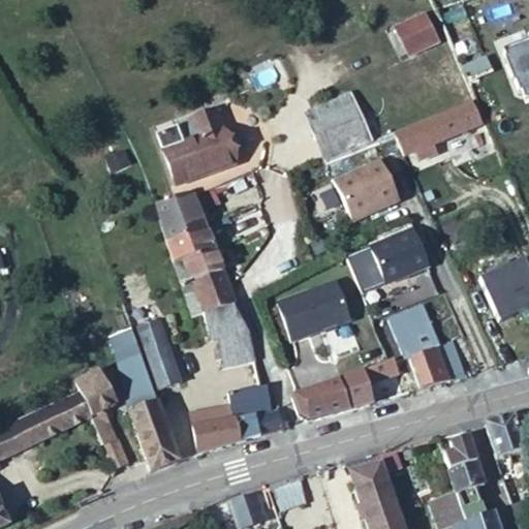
[(394,25),(407,57),(439,43),(426,10),(394,25)]
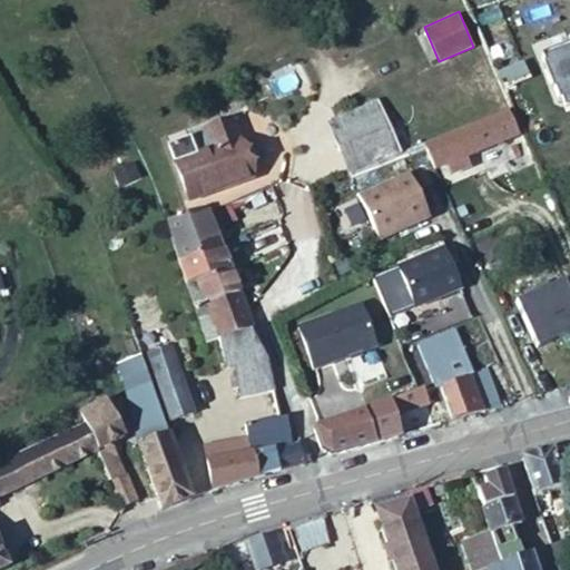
[(349,174),(395,155),(373,100),(327,121),(349,174)]
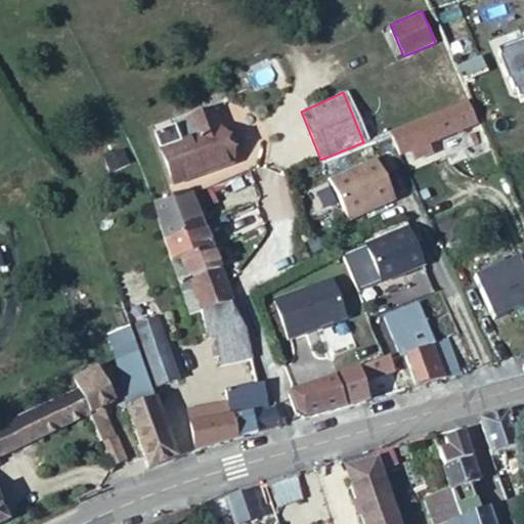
[(397,153),(398,151),(410,146),(416,157),(431,150),(426,140),(473,121),(464,99),(388,132),(397,153)]
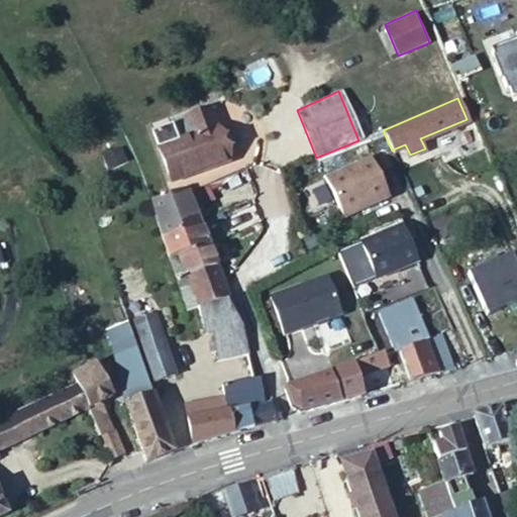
[(151,141),(168,186),(224,164),(207,119),(151,141)]
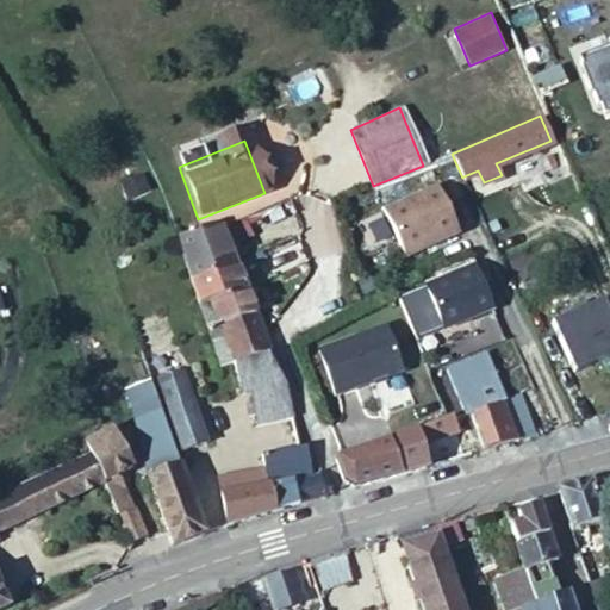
[(381,209),(403,256),(458,231),(435,184),(381,209)]
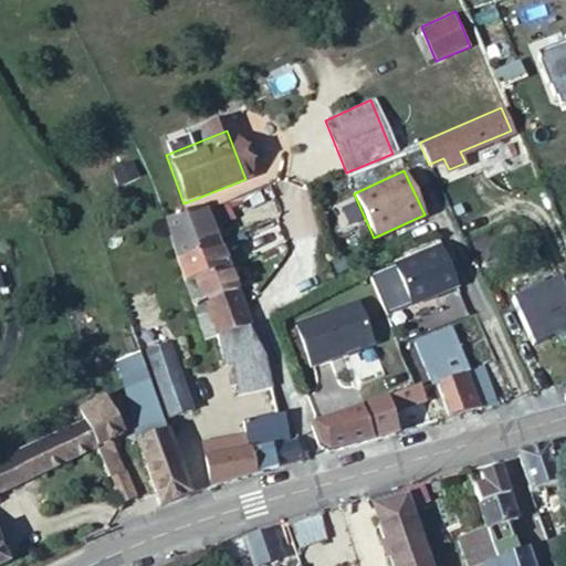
[(200,213),(168,226),(201,341),(217,335),(221,359),(230,358),(231,368),(227,370),(227,381),(232,380),(232,387),(270,383),(262,353),(250,323),(236,291),(224,265),(215,241),(207,222),(200,213)]
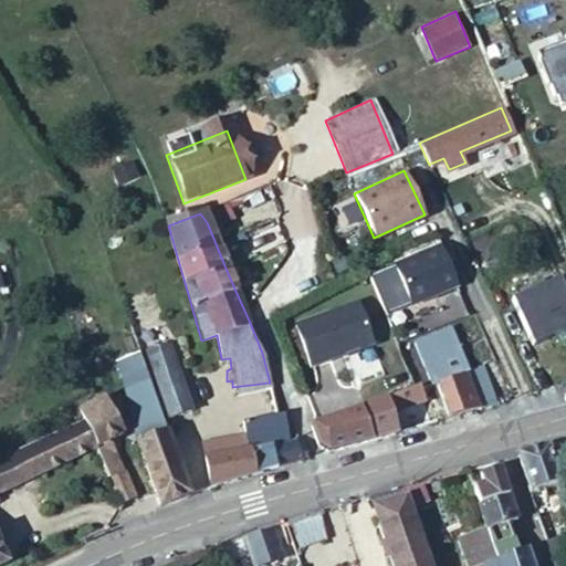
[(439,243),(394,262),(410,303),(456,285),(451,273),(439,243)]
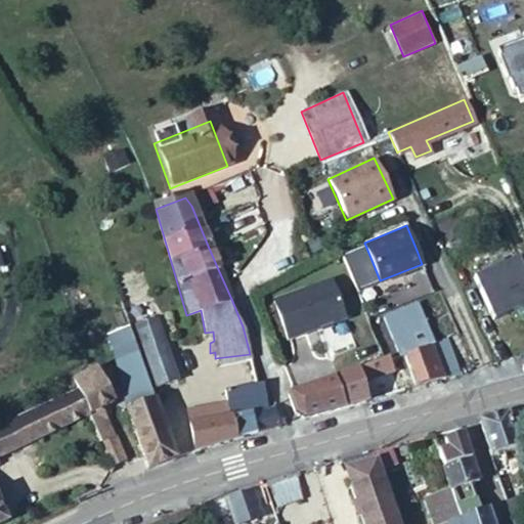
[(461,266),(467,280),(492,267),(486,254),(461,266)]
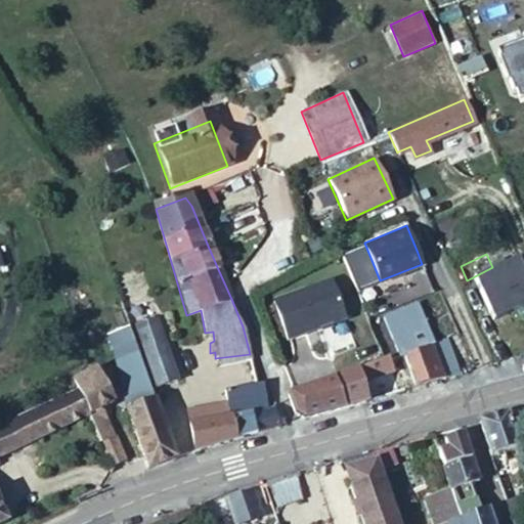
[(271,300),(286,338),(342,317),(329,279),(271,300)]
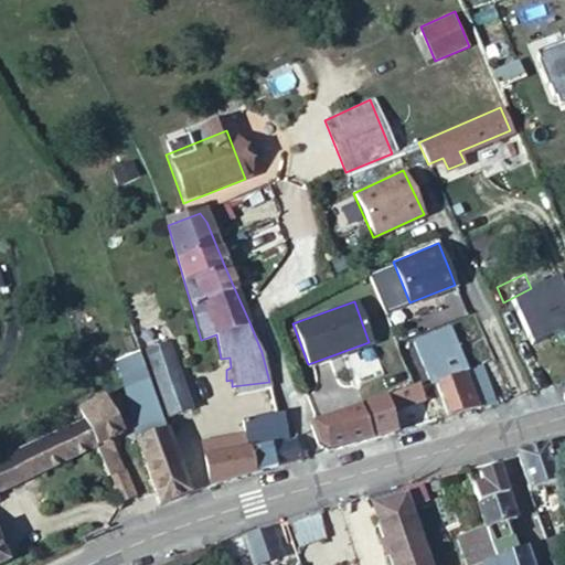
[(465,411),(494,402),(482,364),(466,369),(452,326),(416,338),(430,381),(447,376),(457,413),(465,411)]
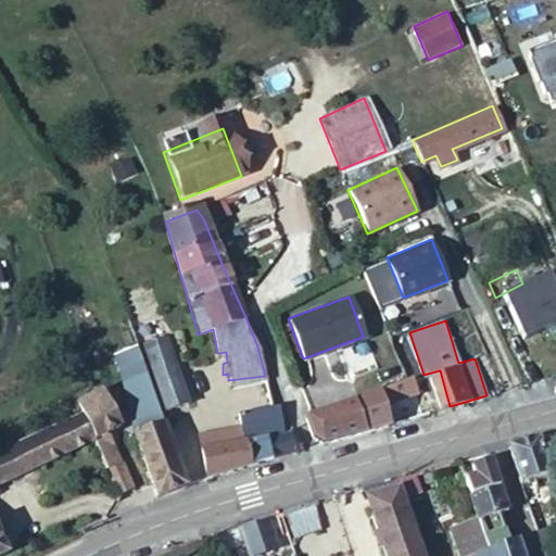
[(143,342),(165,409),(188,402),(165,335),(143,342)]
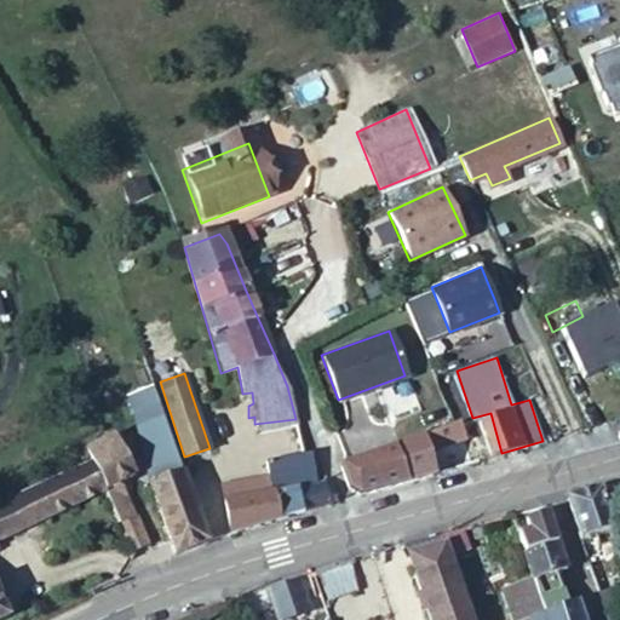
[(178,460),(151,383),(126,391),(133,413),(151,481),(167,476),(162,465),(178,460)]
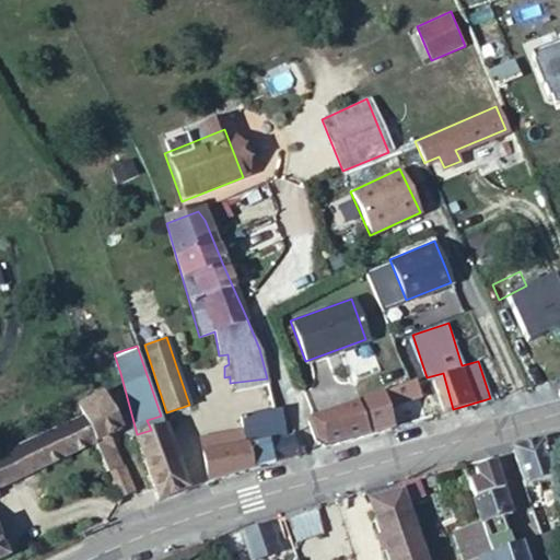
[(314,438),(323,445),(363,434),(389,429),(382,406),(416,394),(411,381),(407,382),(306,417),(314,438)]
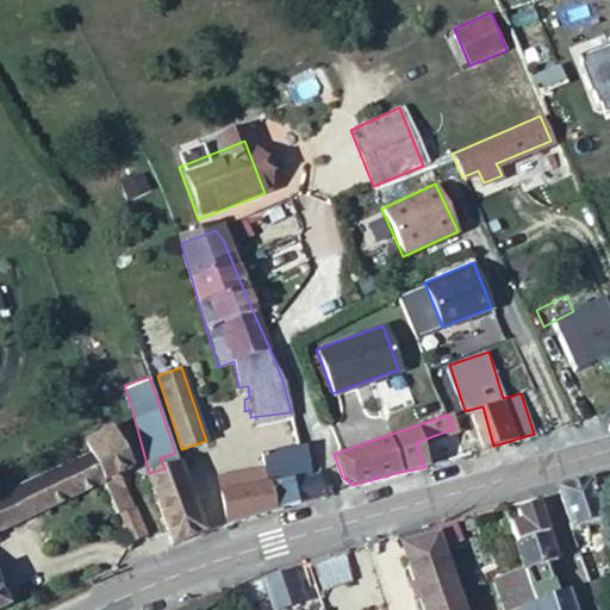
[(101,478),(131,542),(144,536),(114,472),(128,465),(109,424),(83,437),(88,449),(101,478)]
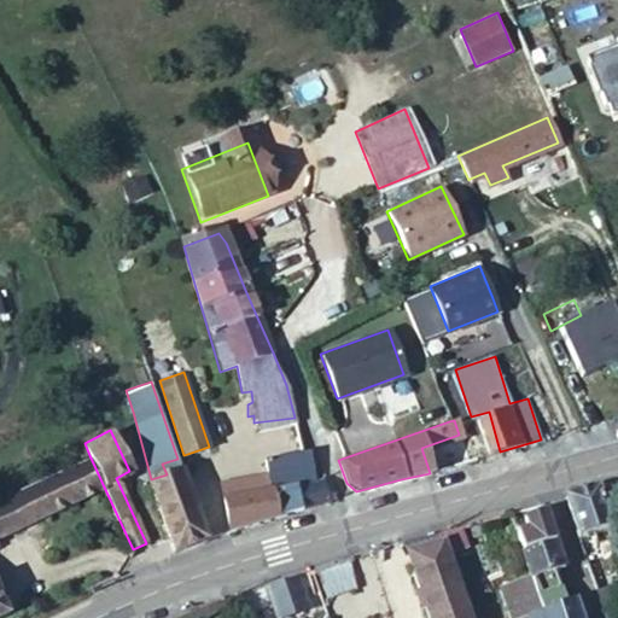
[(221,489),(228,529),(244,524),(279,513),(328,497),(321,477),(314,481),(305,435),(299,437),(258,453),(263,466),(240,474),(219,483),(221,489)]
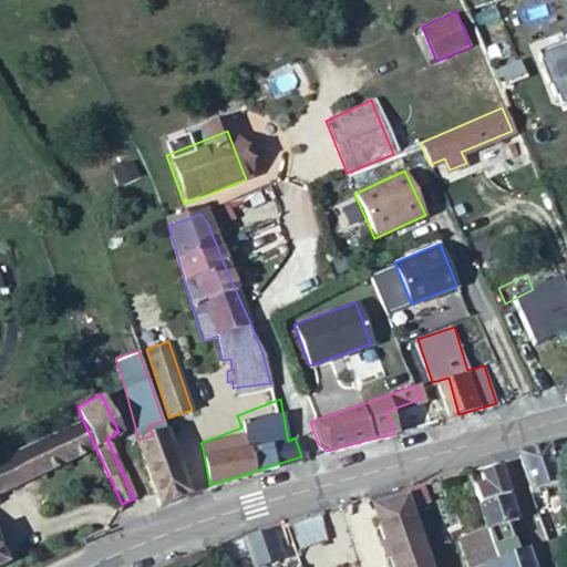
[(0,488),(94,444),(82,418),(0,459),(0,488)]
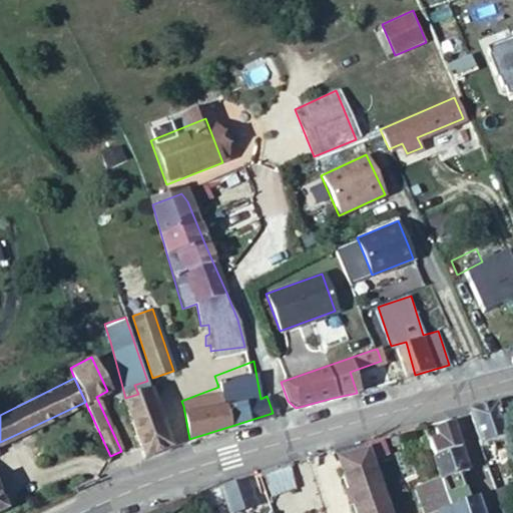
[(125,398),(144,456),(170,446),(147,381),(134,385),(138,394),(125,398)]
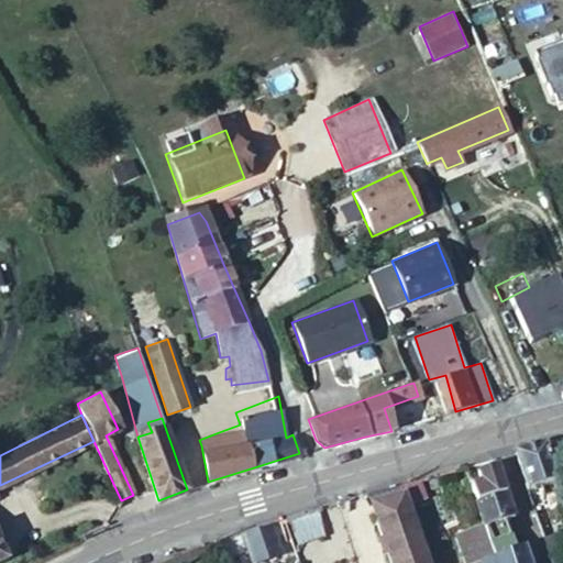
[(512,452),(526,488),(542,483),(553,479),(542,445),(512,452)]
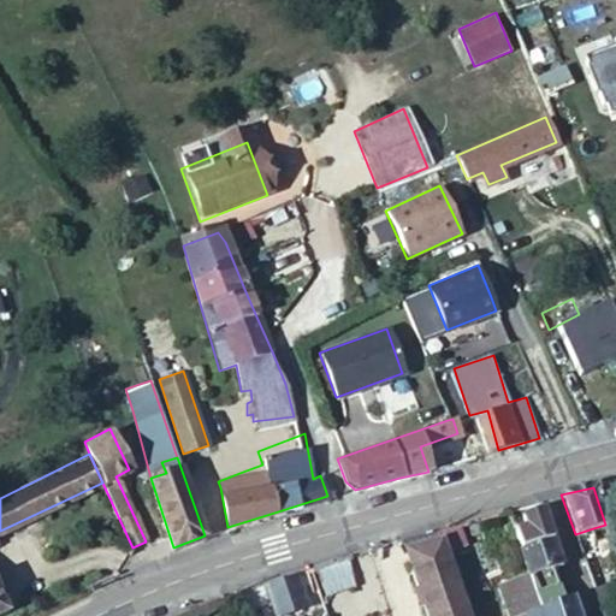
[(526,526),(515,529),(521,546),(551,537),(543,509),(522,515),(526,526)]
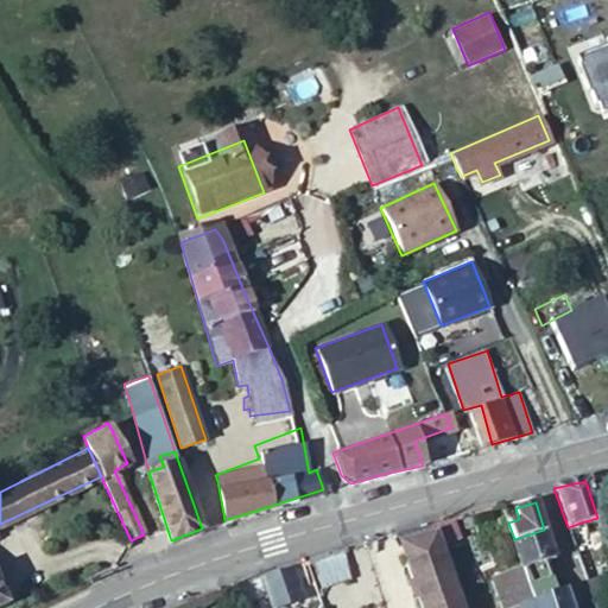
[(431,523),(441,552),(453,548),(445,530),(455,527),(451,517),(437,520),(431,523)]
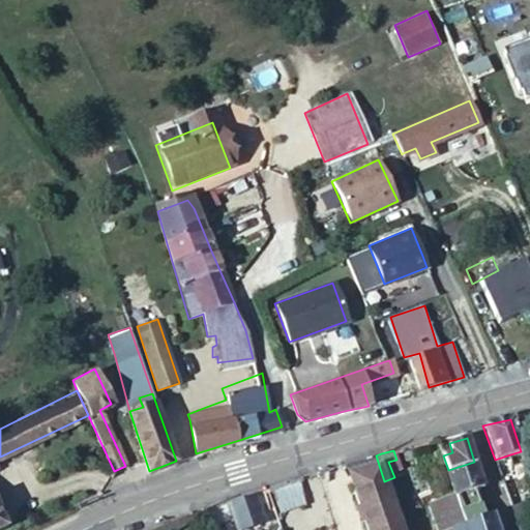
[(376,455),(345,464),(367,529),(401,529),(384,481),(376,455)]
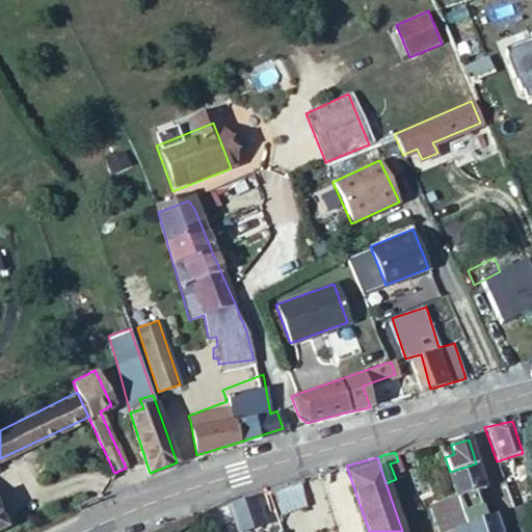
[(476,463),(450,472),(457,495),(462,511),(489,502),(476,463)]
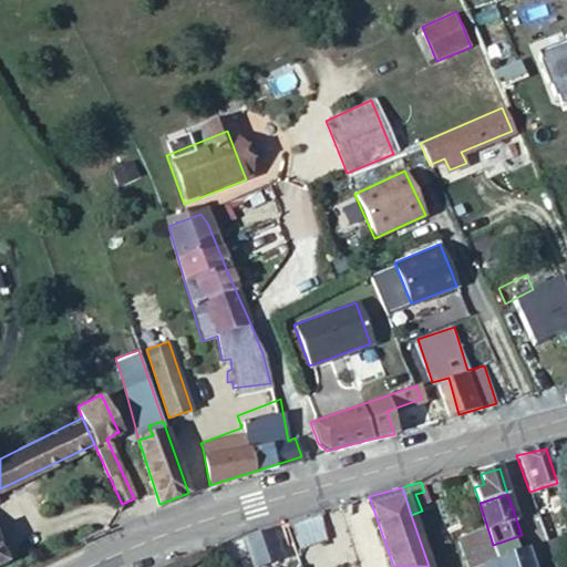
[(323,537),(315,512),(295,519),(288,522),(296,547),(323,537)]
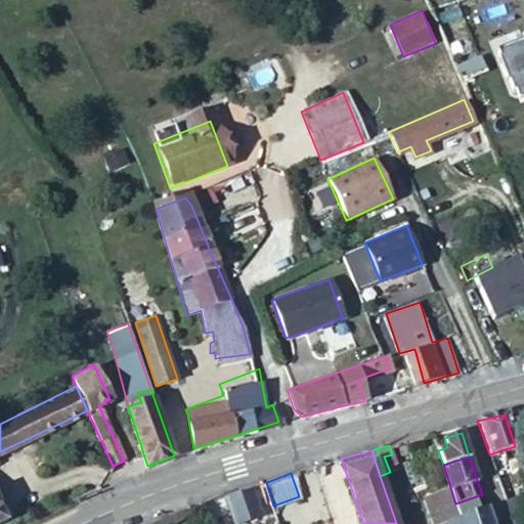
[(245,489),(226,495),(236,522),(264,513),(254,486),(245,489)]
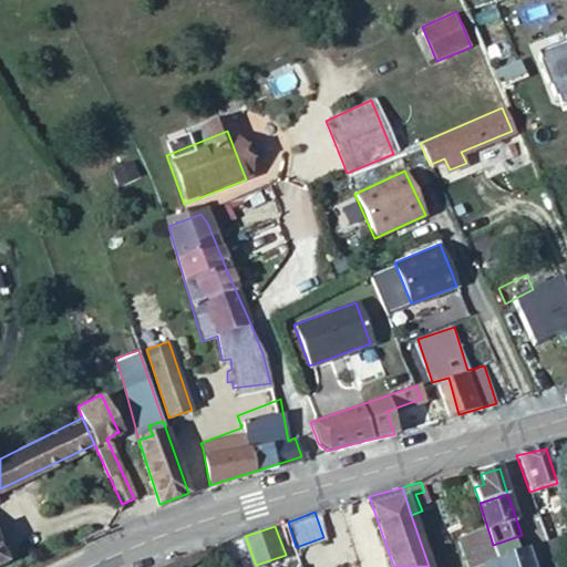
[(493,545),(487,527),(460,537),(468,566),(473,566),(481,565),(497,558),(493,545)]
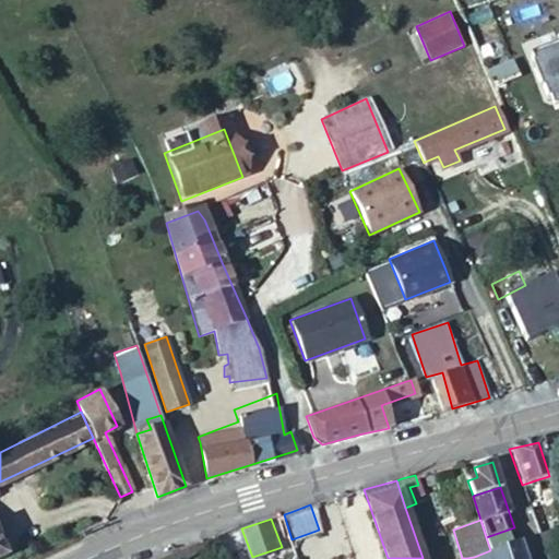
[(519,542),(514,527),(486,537),(490,550),(519,542)]
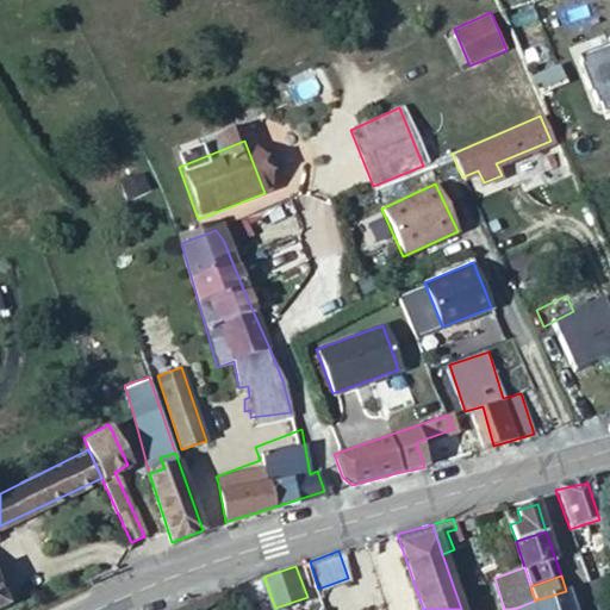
[(592,592),(595,599),(609,595),(608,591),(603,580),(589,584),(592,592)]
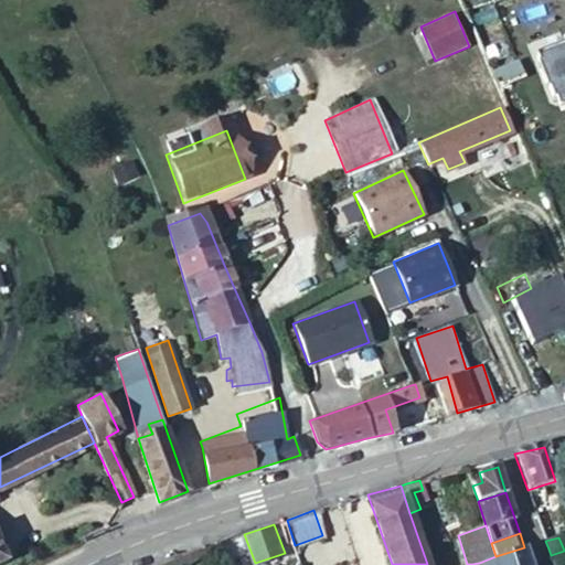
[(529,564),(524,547),(496,556),(498,564),(529,564)]
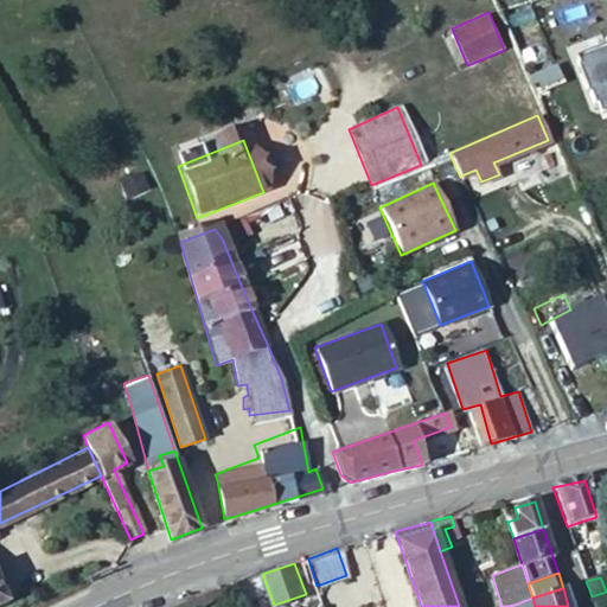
[(606,606),(606,593),(606,592),(592,596),(593,601),(595,606),(606,606)]
